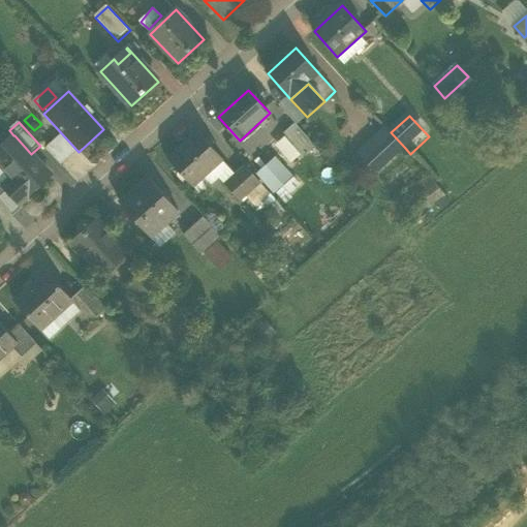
[(297,125),(286,134),(306,156),(316,147),(297,125)]
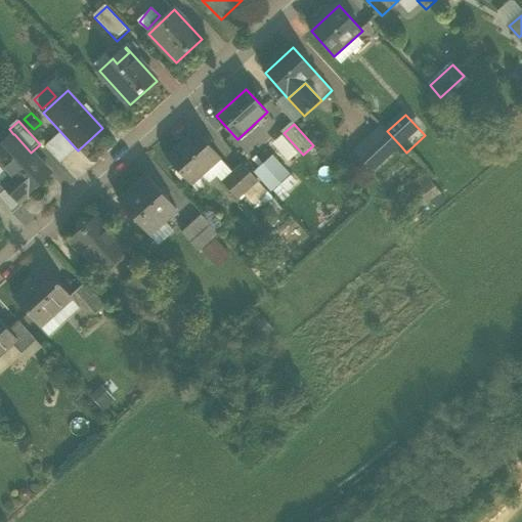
[(383,127),(355,154),(372,172),(400,145),(387,131),(383,127)]
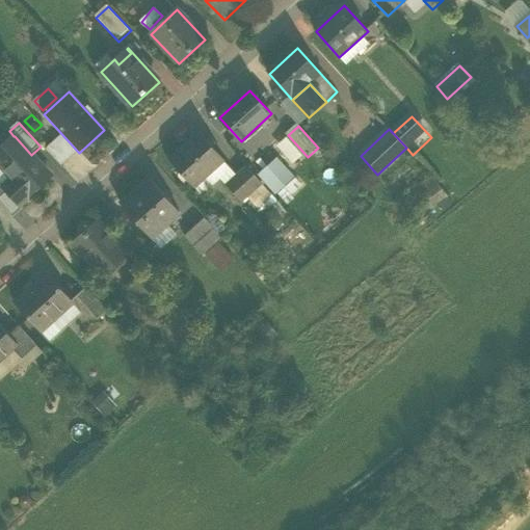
[(201,134),(170,162),(194,187),(224,160),(201,134)]
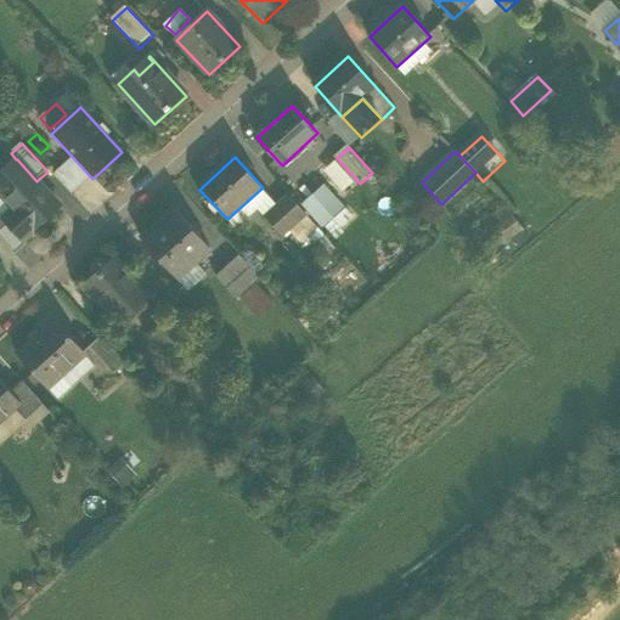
[(37,181),(17,159),(16,159),(0,174),(0,192),(17,210),(5,221),(23,242),(24,242),(61,208),(37,181)]
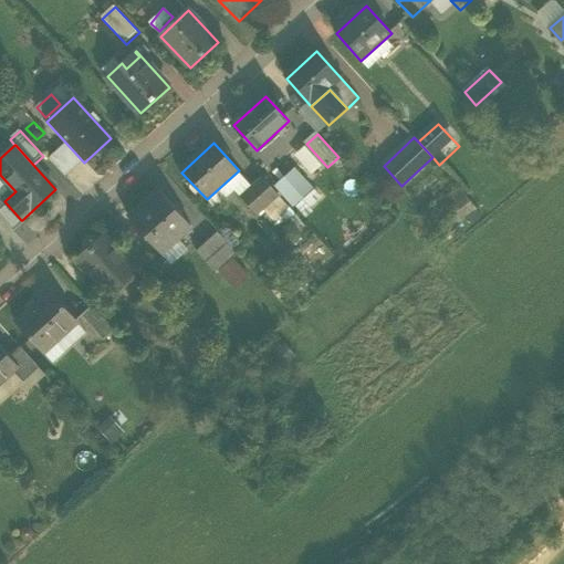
[(274,186),(303,216),(323,198),(294,167),(274,186)]
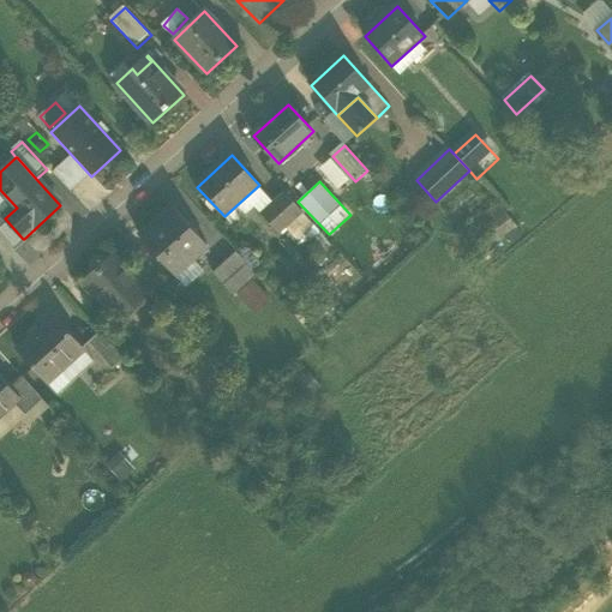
[(304,213),(287,193),(274,205),(291,225),(304,213)]
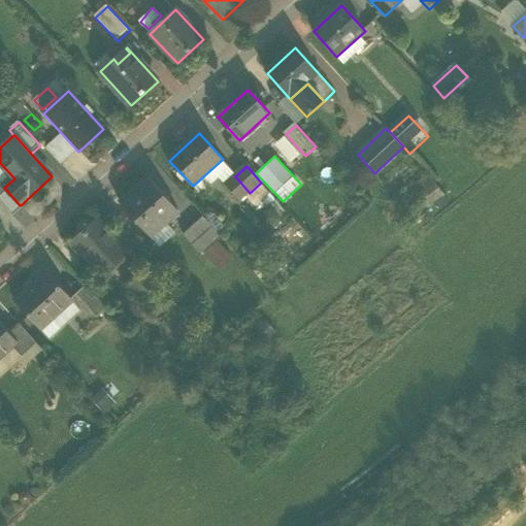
[(250,193),(235,176),(226,185),(240,201),(250,193)]
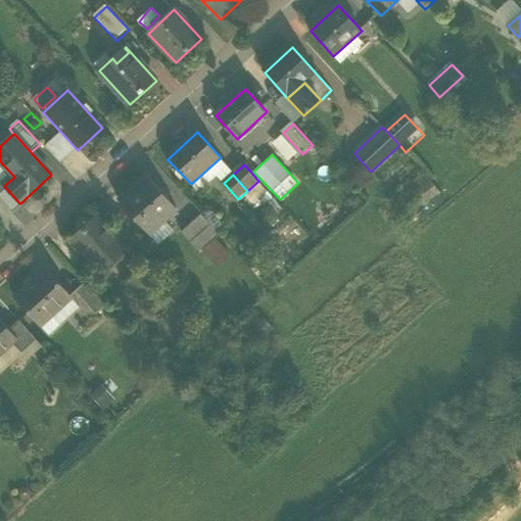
[(178,210),(148,177),(120,202),(149,235),(178,210)]
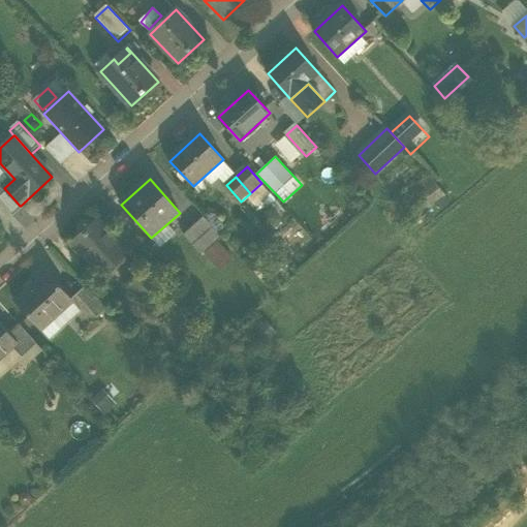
[(2,185),(0,186),(0,202),(13,217),(24,209),(21,206),(20,206),(4,188),(2,185)]
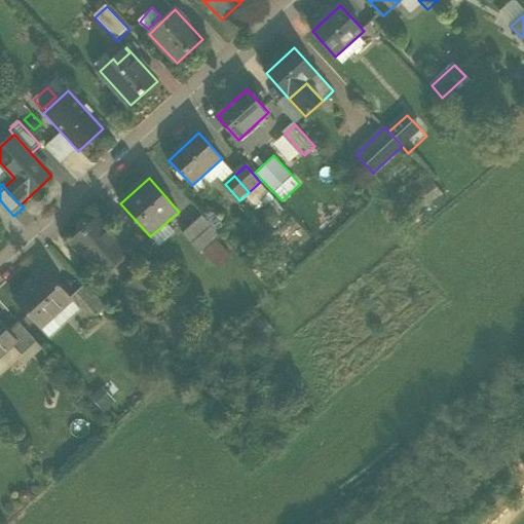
[(203,217),(193,227),(210,245),(221,235),(203,217)]
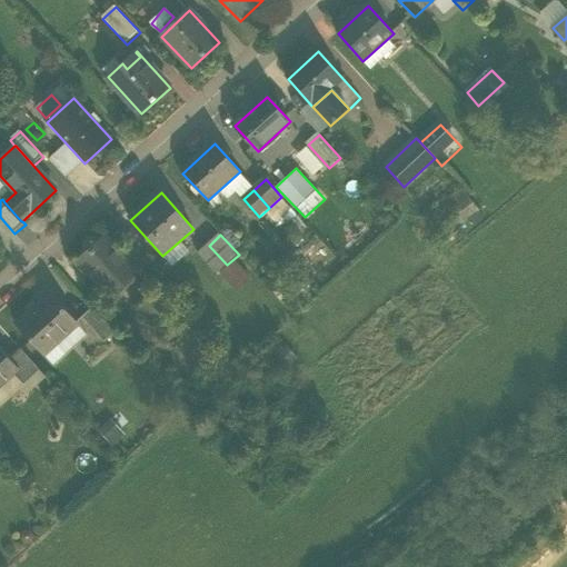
[(107,237),(79,262),(111,298),(141,271),(128,257),(126,259),(107,237)]
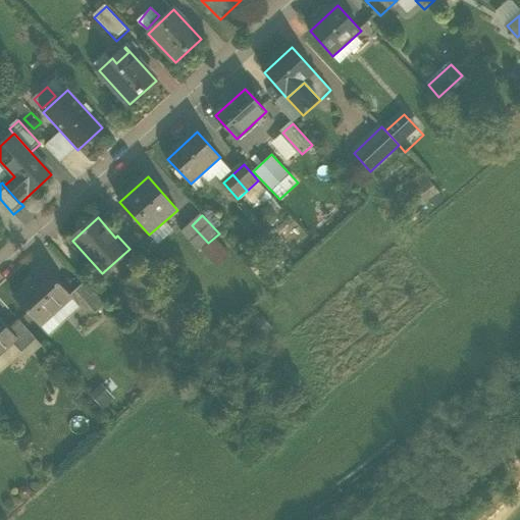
[(208,243),(192,225),(183,234),(199,251),(208,243)]
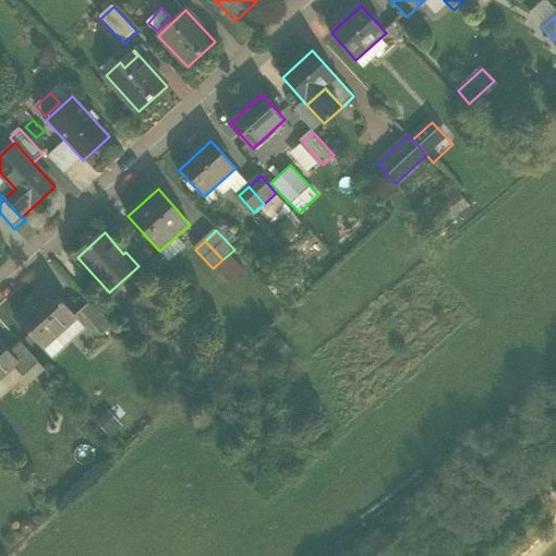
[(215,269),(233,287),(248,272),(230,254),(215,269)]
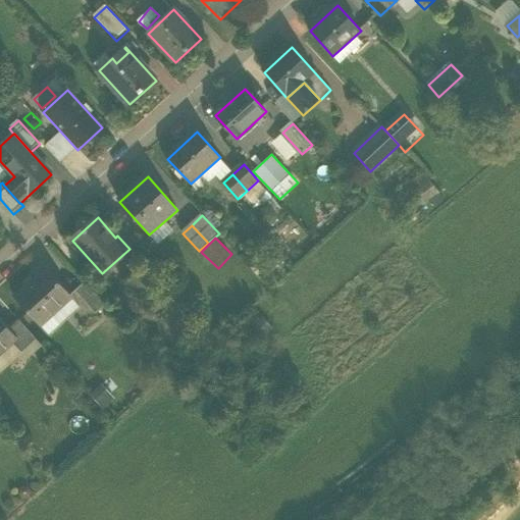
[(146,267),(126,284),(145,305),(163,288),(146,267)]
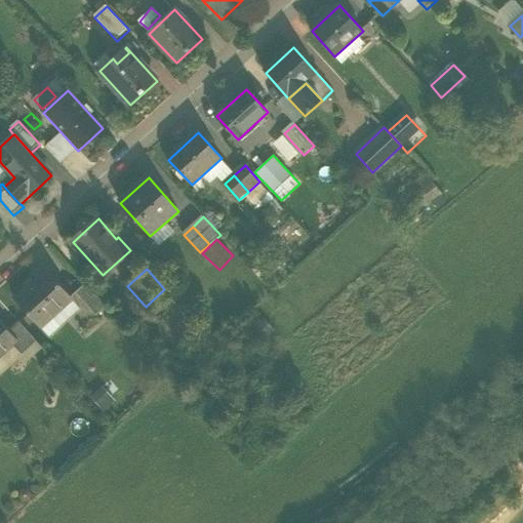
[(48,272),(16,302),(41,328),(73,298),(48,272)]
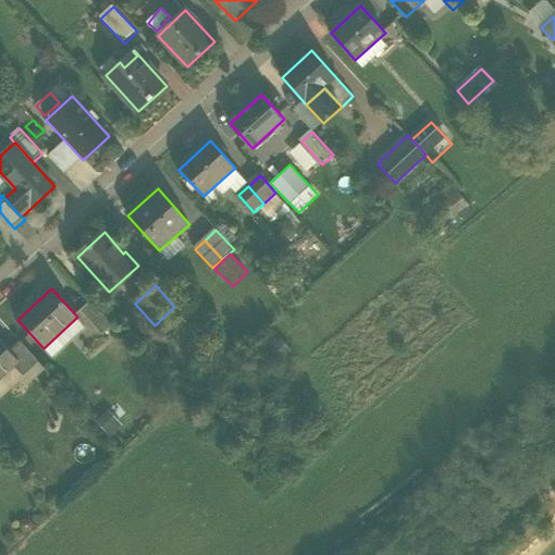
[(115,325),(94,300),(81,311),(102,336),(115,325)]
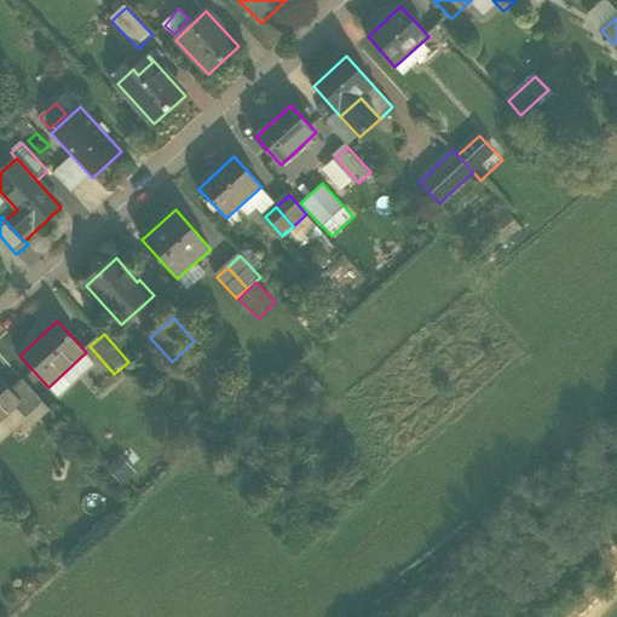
[(0,379),(0,421),(19,403),(21,402),(12,392),(0,379)]
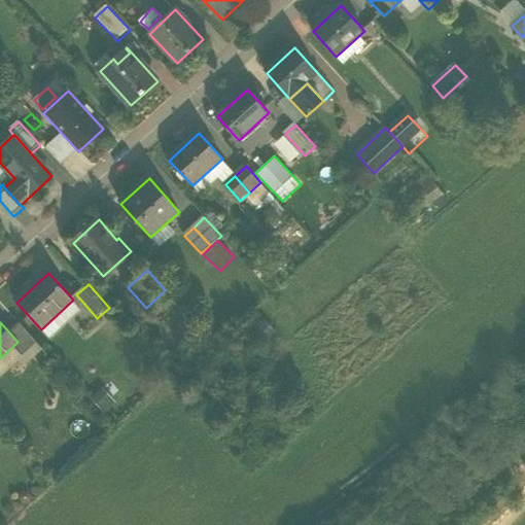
[(37,343),(21,325),(10,334),(19,342),(18,342),(16,343),(27,353),(37,343)]
